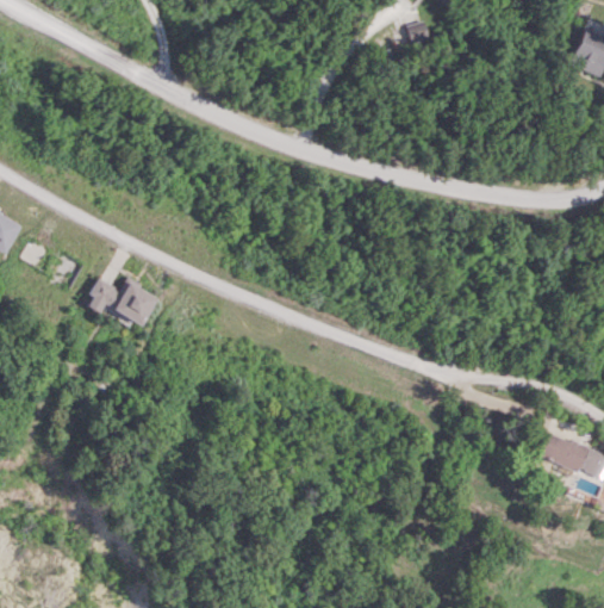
[(603,79),(603,36),(586,29),(571,66),(603,79)]
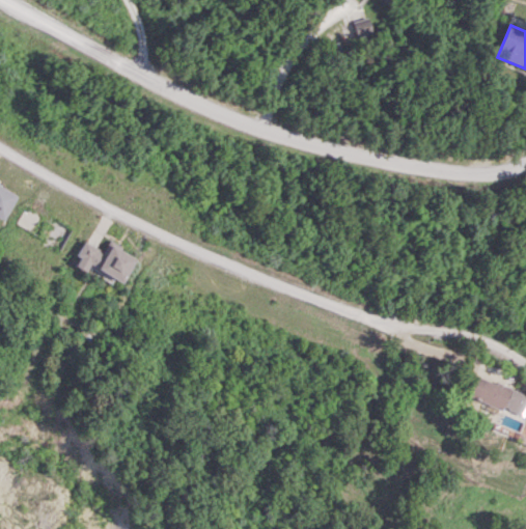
[(0,187),(0,216),(4,219),(17,195),(0,187)]
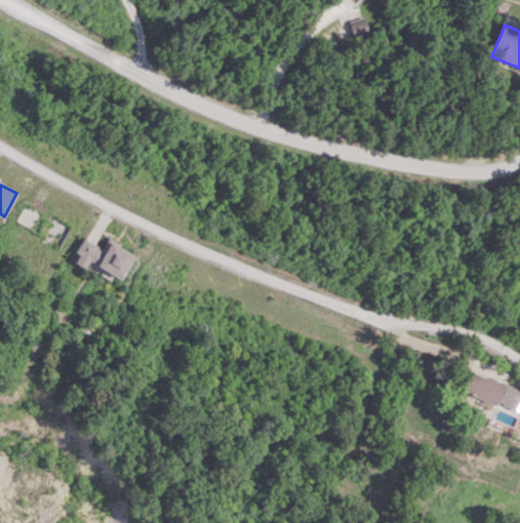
[(30,229),(41,217),(32,208),(21,219),(30,229)]
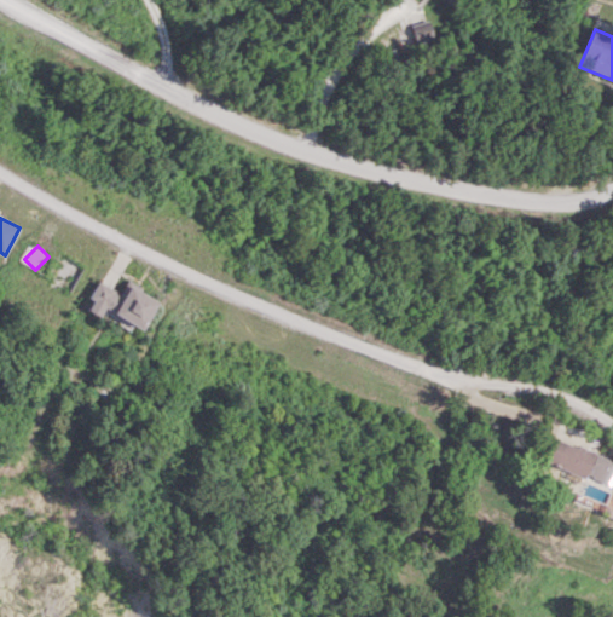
[(131,287),(127,295),(102,283),(88,311),(104,318),(108,311),(146,329),(160,300),(131,287)]
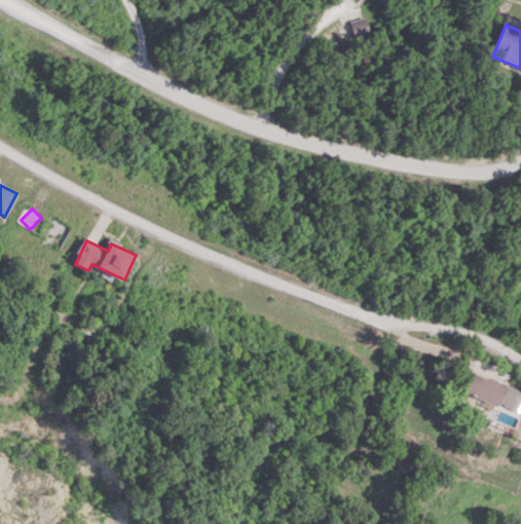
[(520,393),(474,373),(466,393),(517,413),(520,406),(520,393)]
